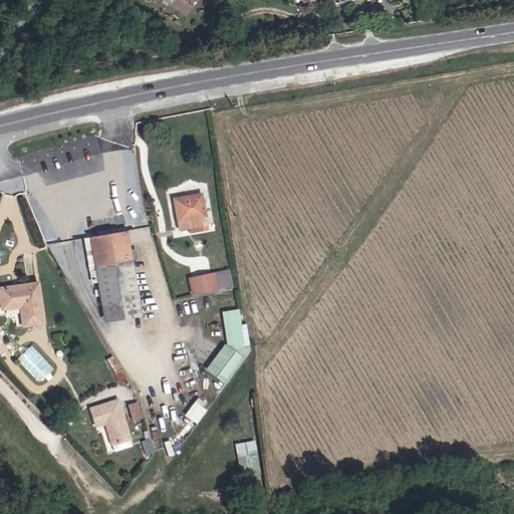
[(332,0),(336,8),(361,0),(332,0)]
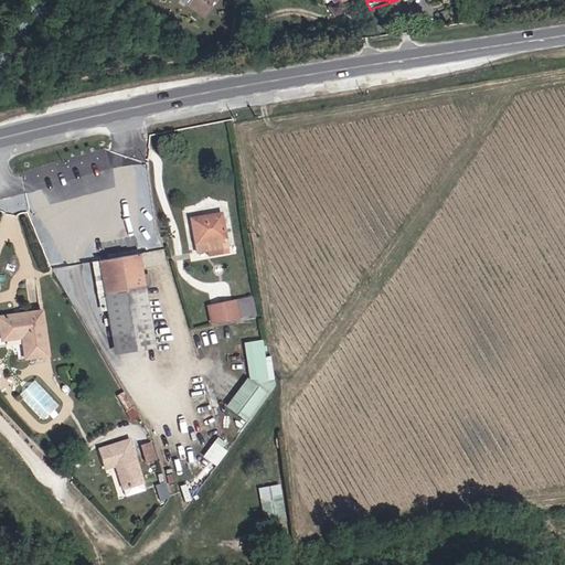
[(198,228),(204,227),(203,219),(183,221),(184,225),(196,224),(198,228)]
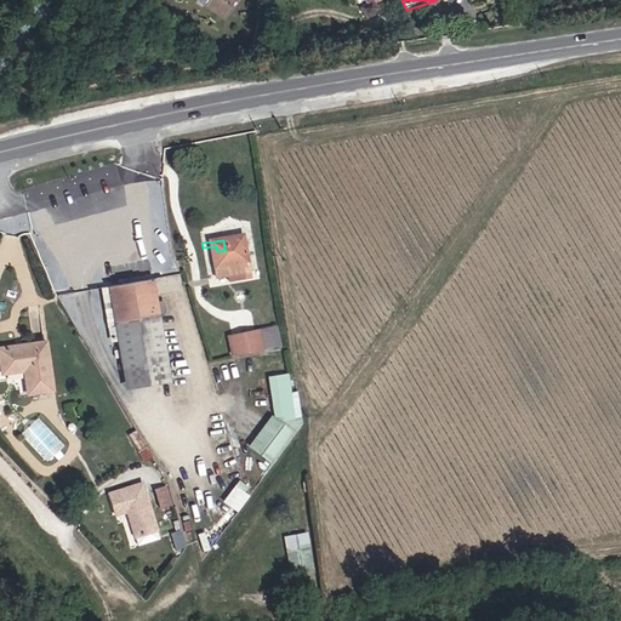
[(203,248),(201,243),(189,244),(197,295),(229,291),(224,250),(217,251),(216,246),(203,248)]
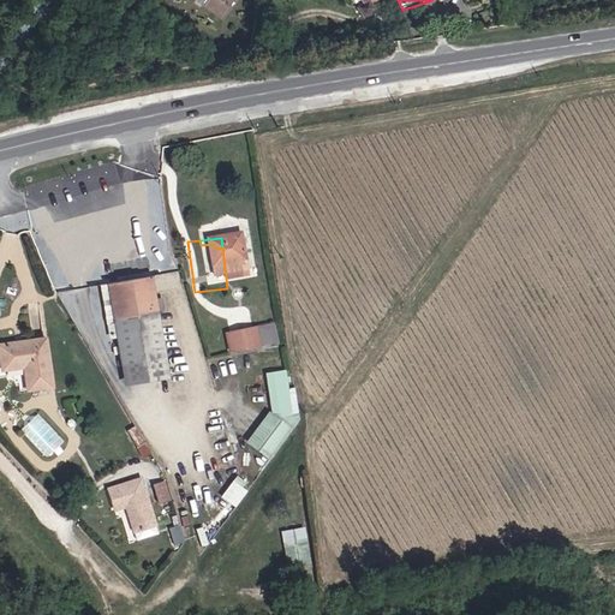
[(154,287),(181,287),(180,270),(153,272),(154,287)]
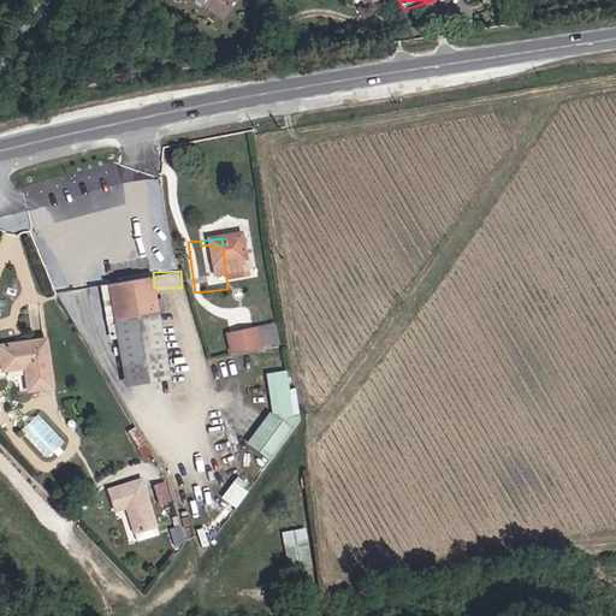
[(106,377),(149,372),(140,289),(96,292),(96,301),(90,302),(92,314),(99,313),(106,377)]
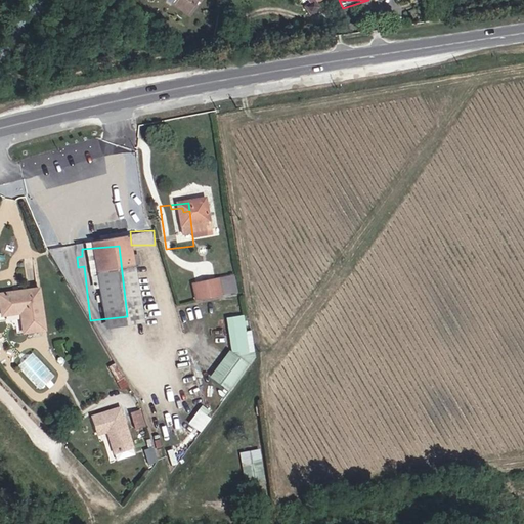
[(194,300),(237,291),(234,273),(190,281),(194,300)]
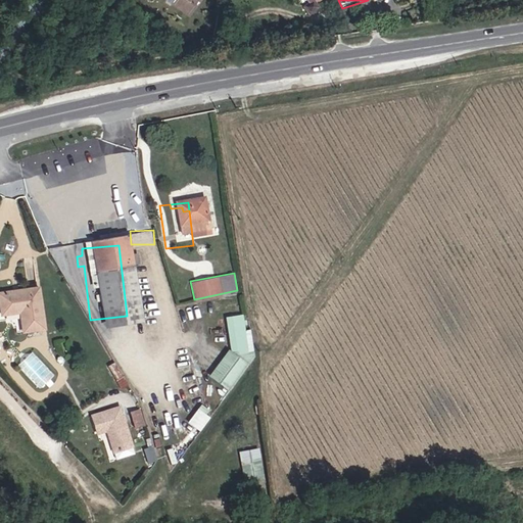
[(31,290),(0,297),(0,318),(14,315),(19,333),(40,329),(31,290)]
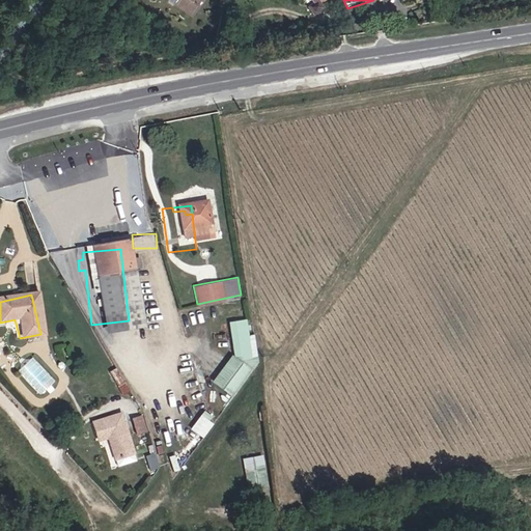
[(91,325),(92,337),(130,333),(129,320),(91,325)]
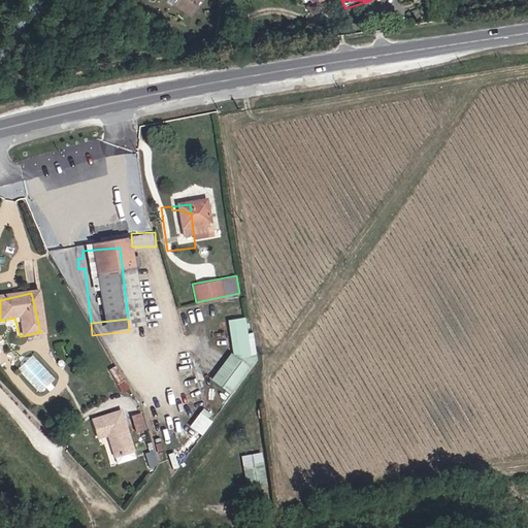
[(213,343),(229,341),(227,325),(211,327),(213,343)]
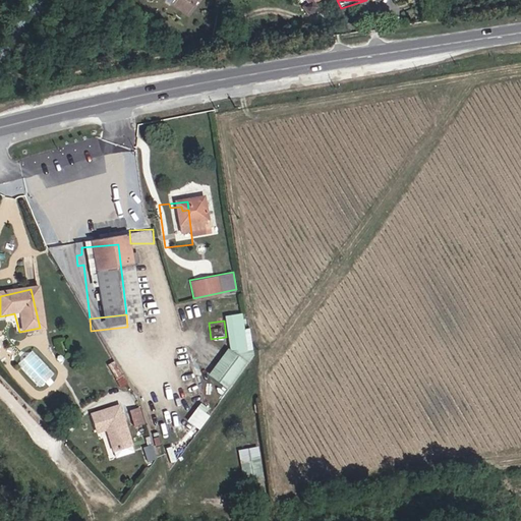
[(226,337),(211,339),(213,357),(228,355),(226,337)]
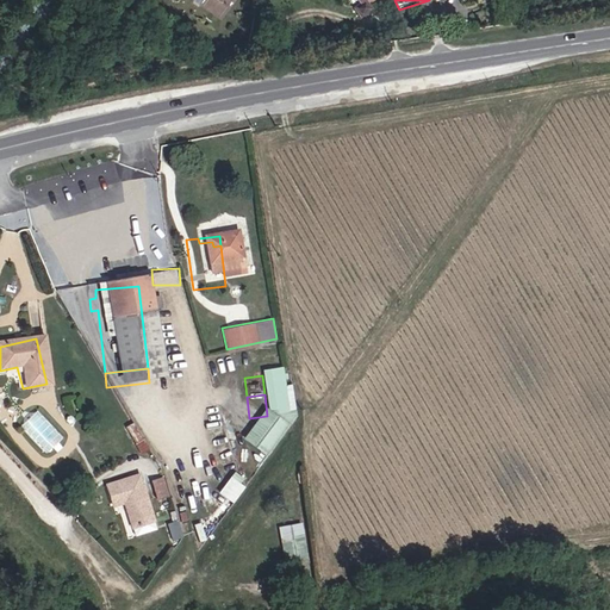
[(232,503),(247,483),(232,472),(218,491),(232,503)]
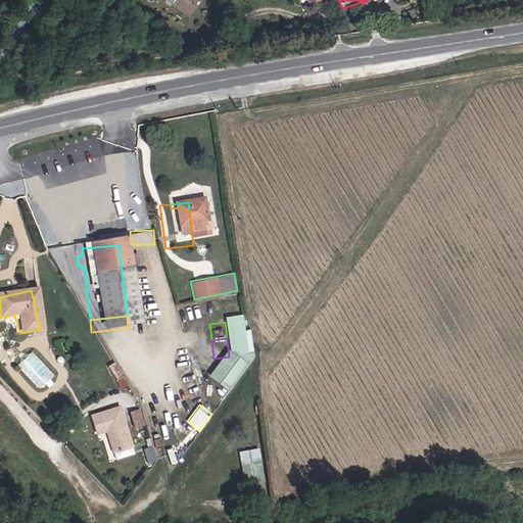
[(129,410),(133,427),(145,425),(141,408),(129,410)]
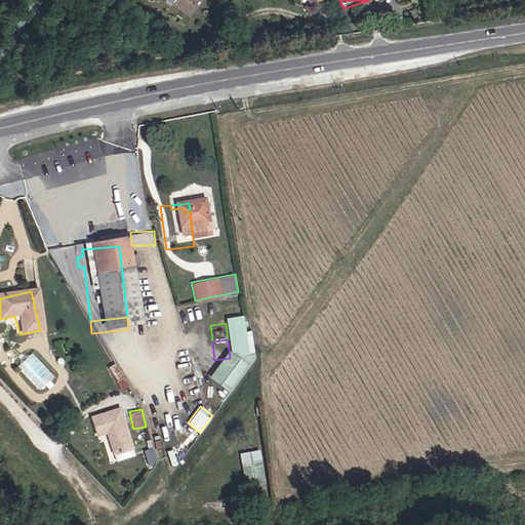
[(103,414),(76,428),(85,443),(97,437),(99,441),(98,446),(106,459),(122,451),(103,414)]
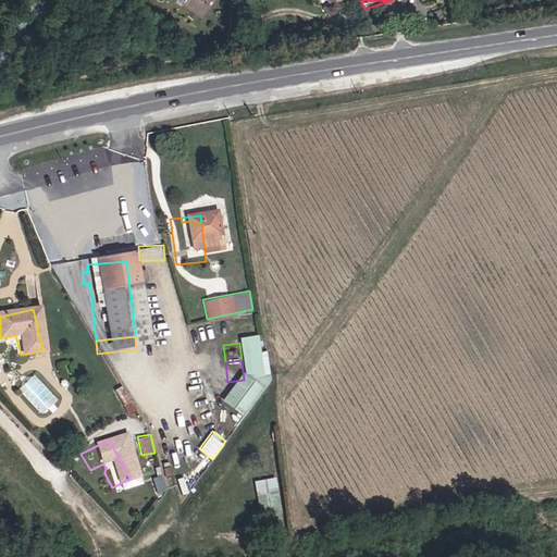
[(162,475),(156,477),(158,491),(164,490),(162,475)]
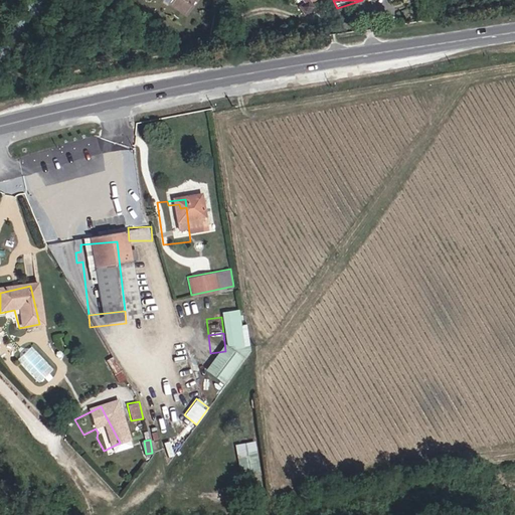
[(256,441),(235,443),(239,474),(260,472),(256,441)]
